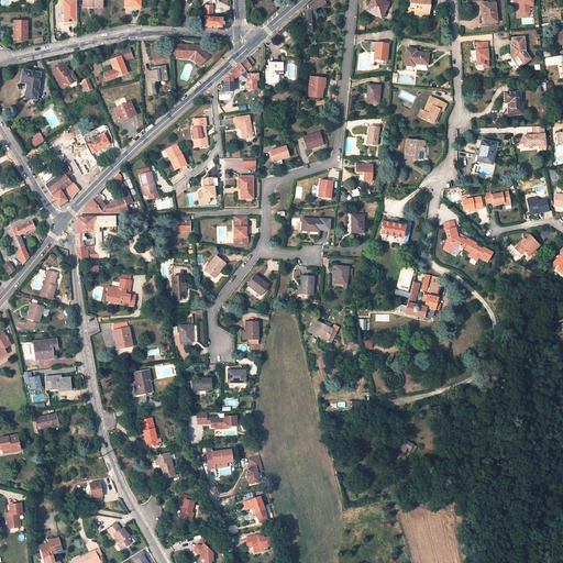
[(302,11),(304,32),(311,32),(310,12),(316,9),(326,4),(322,0),(315,0),(307,7),(307,10),(302,11)]
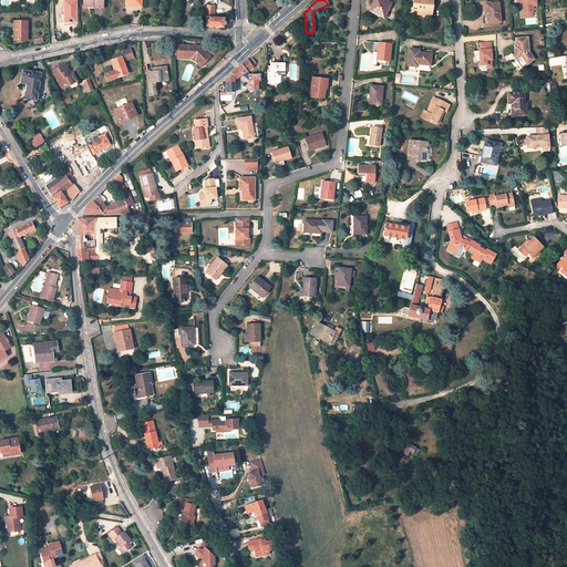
[(374,0),(369,11),(377,14),(377,16),(380,17),(384,18),(391,4),(383,0),(374,0)]
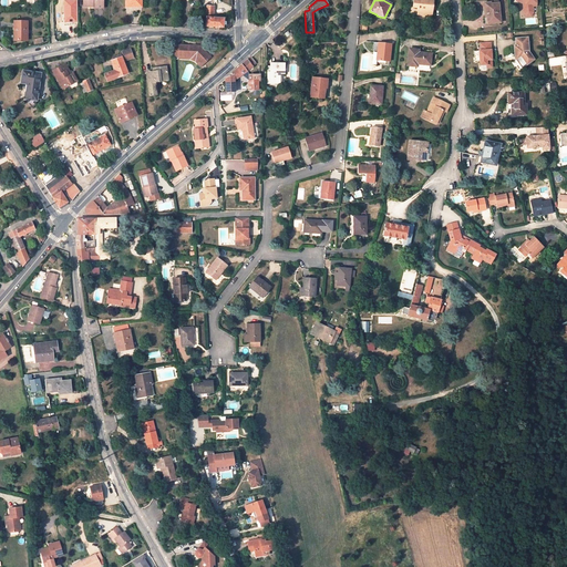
[(432,10),(432,6),(433,6),(433,0),(413,0),(413,8),(419,8),(418,14),(432,16),(432,10)]
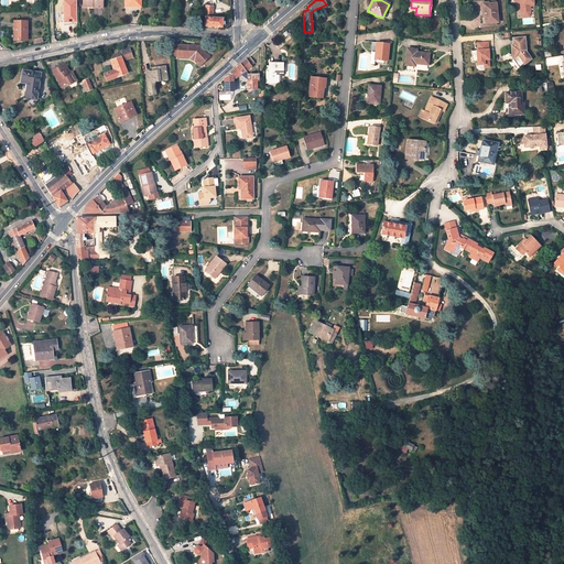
[(514,0),(514,1),(520,1),(522,0),(523,4),(521,4),(521,13),(524,17),(529,15),(531,13),(530,7),(530,4),(534,3),(533,0),(514,0)]
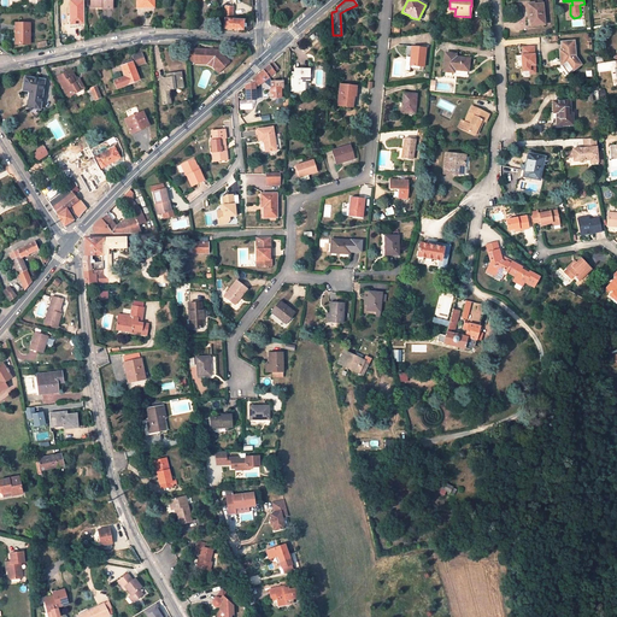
[(529,5),(532,21),(530,21),(530,25),(545,24),(542,4),(529,5)]
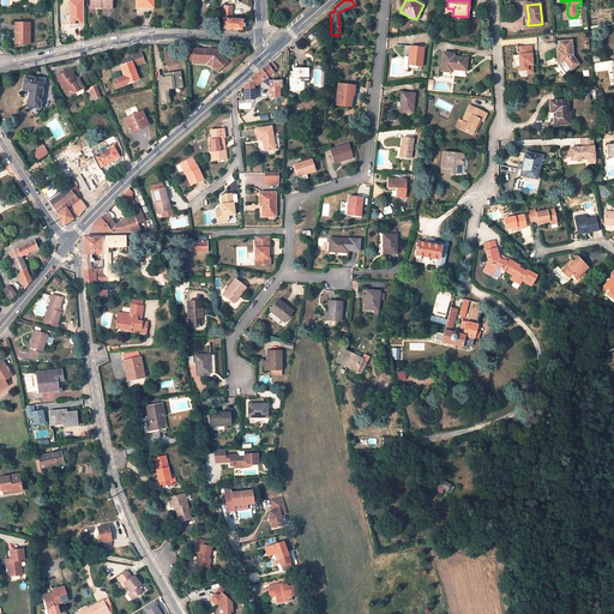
[(61,7),(61,23),(71,22),(71,13),(73,13),(72,6),(61,7)]
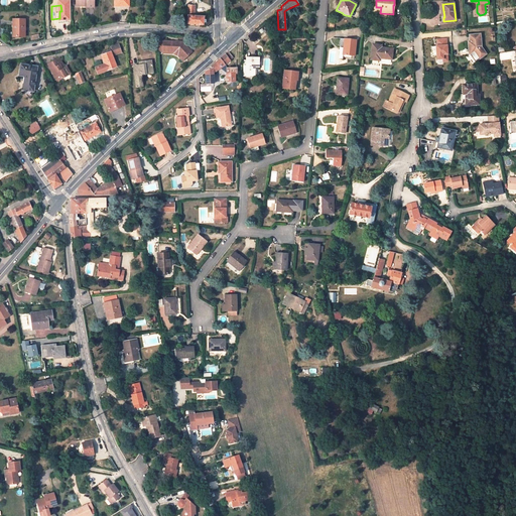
[(188,6),(187,24),(203,25),(204,17),(194,17),(195,6),(188,6)]
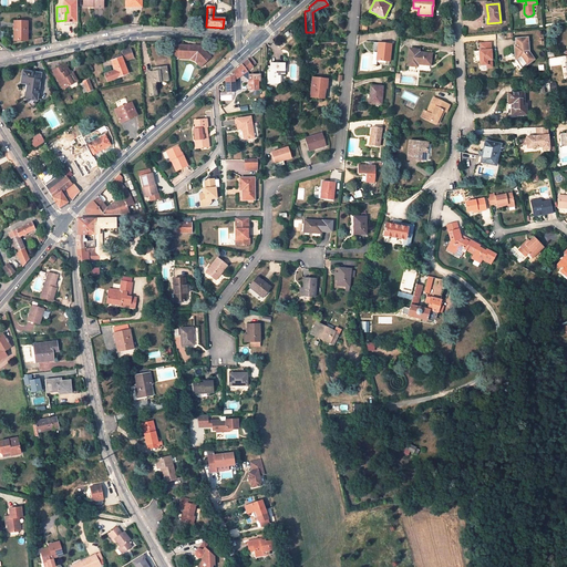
[(14,21),(14,40),(28,40),(28,21),(14,21)]
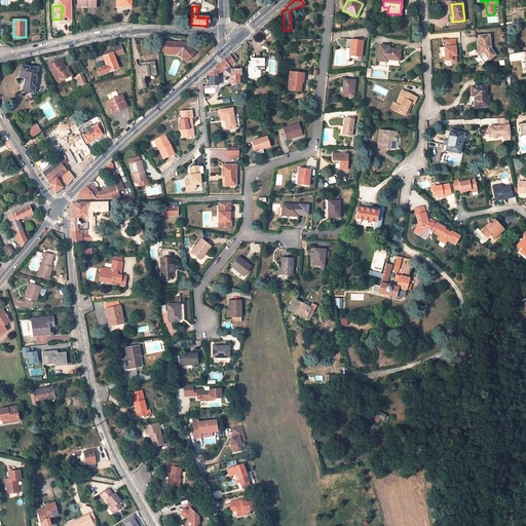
[(478,43),(479,55),(480,54),(485,63),(495,54),(490,47),(489,35),(479,36),(479,42),(478,43)]
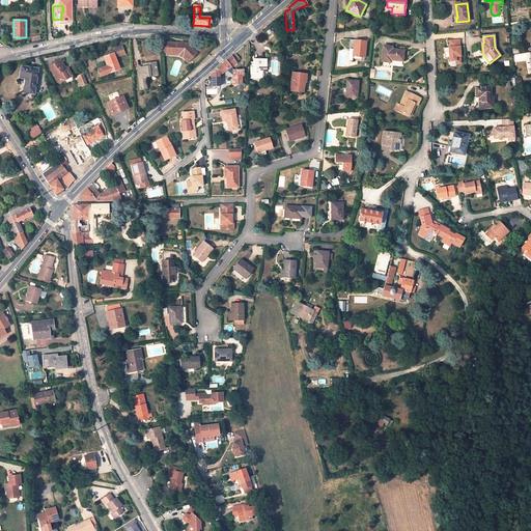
[(366,42),(355,40),(353,56),(365,58),(366,42)]
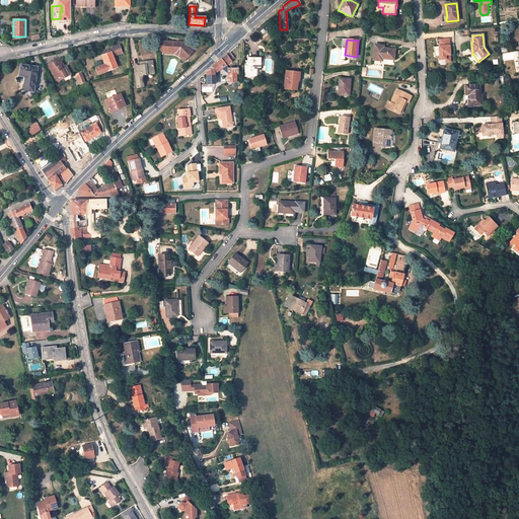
[(440,62),(450,61),(449,40),(439,40),(439,46),(434,46),(434,56),(439,56),(440,62)]
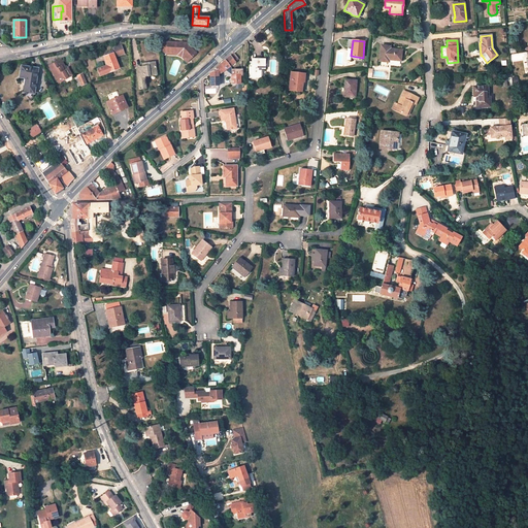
[(162,42),(162,53),(166,54),(166,53),(177,54),(184,56),(188,61),(196,54),(187,43),(162,42)]
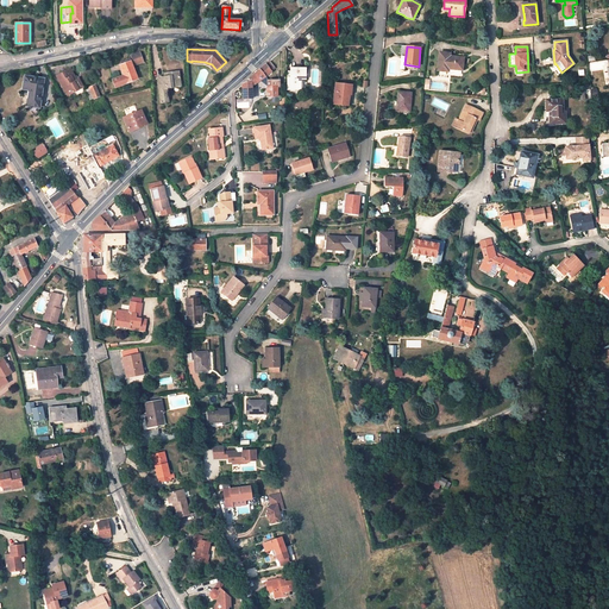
[(135,61),(120,66),(124,76),(115,80),(118,86),(137,79),(132,66),(143,61),(139,54),(132,56),(135,61)]
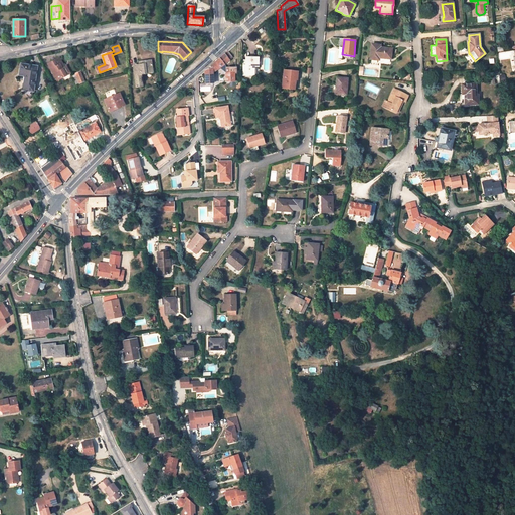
[(381,45),(372,45),(370,59),(379,60),(378,61),(382,62),(383,63),(384,63),(387,64),(389,63),(390,59),(391,59),(392,49),(380,47),(381,45)]
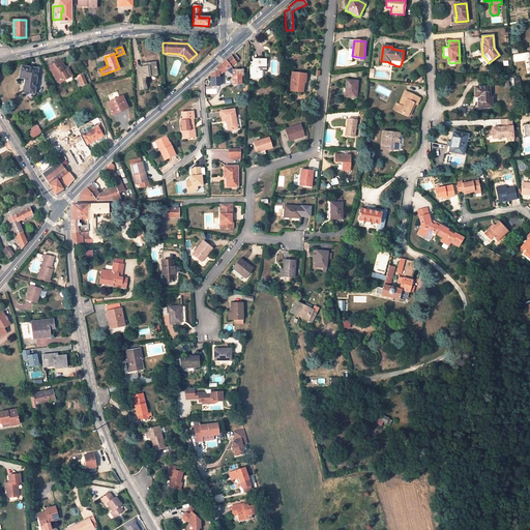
[(183,58),(187,62),(188,61),(184,56),(178,54),(167,53),(167,54),(176,55),(183,58)]
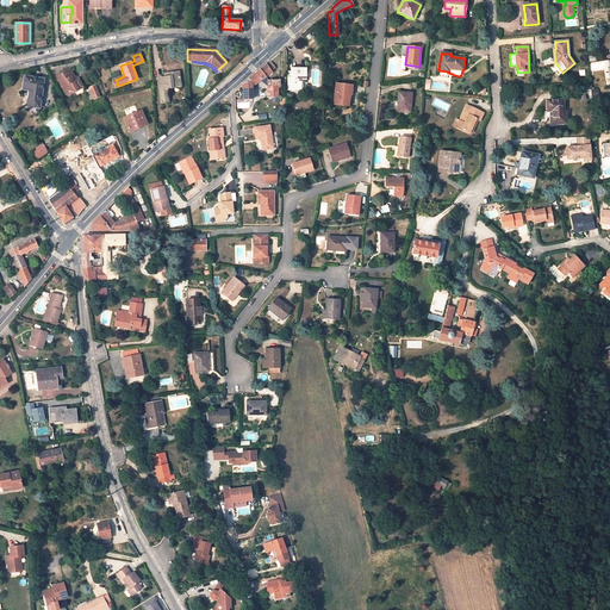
[(273,72),(277,69),(271,61),(267,64),(273,72)]
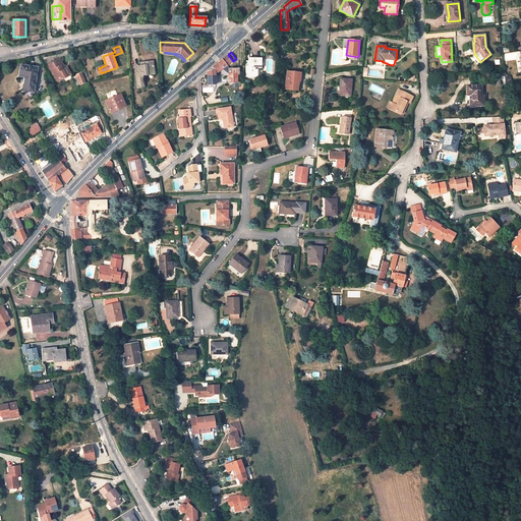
[(209,84),(216,84),(215,73),(233,61),(228,55),(217,64),(213,67),(214,69),(208,72),(208,80),(209,84)]
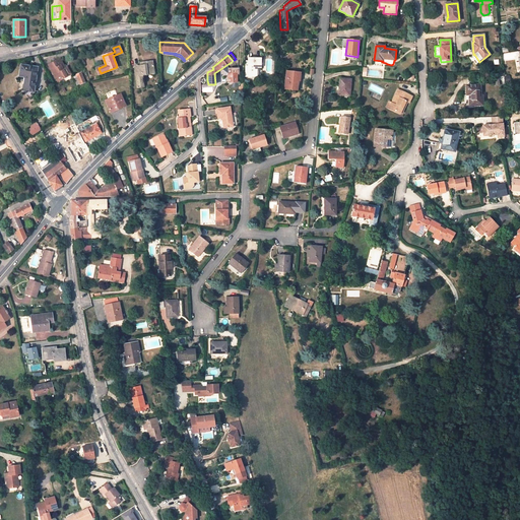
[(63,69),(61,65),(63,64),(60,59),(49,65),(58,80),(71,73),(67,67),(65,68),(63,69)]
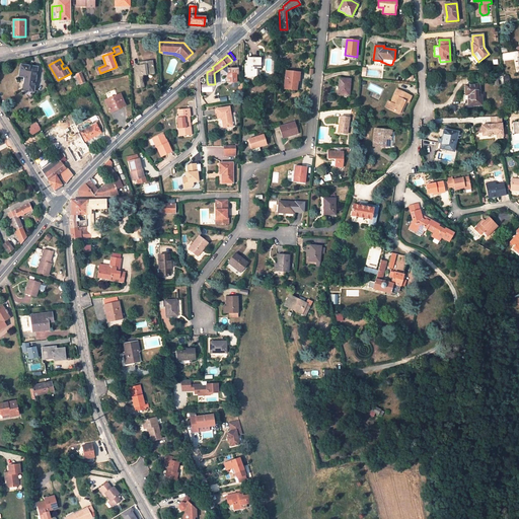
[(256,77),(256,67),(261,67),(261,61),(247,60),(247,63),(247,67),(245,67),(245,76),(256,77)]
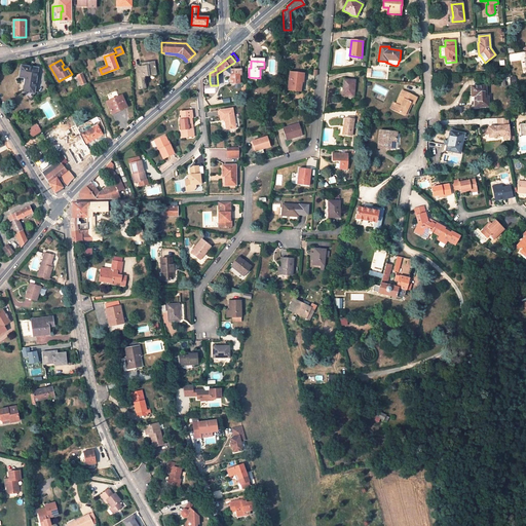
[(136,68),(139,88),(146,87),(145,80),(144,76),(146,76),(150,75),(149,72),(155,71),(154,62),(147,63),(148,66),(142,67),(136,68)]
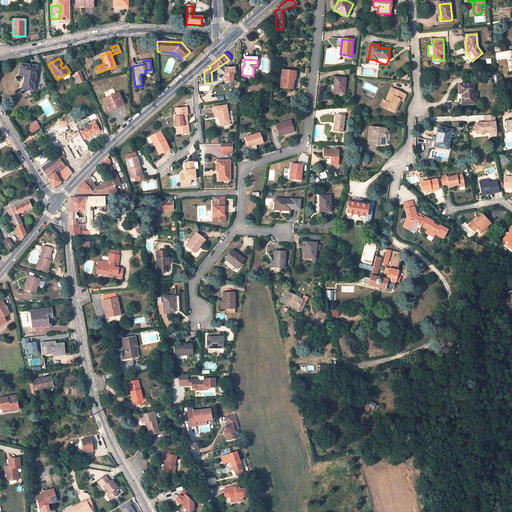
[(21,64),(19,75),(24,76),(22,89),(33,90),(37,67),(21,64)]
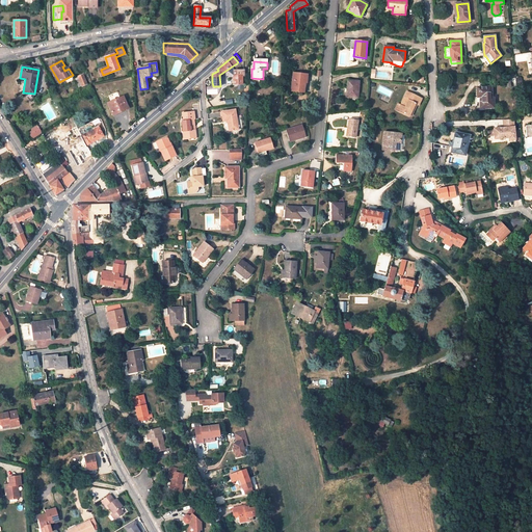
[(244,70),(234,71),(234,77),(233,77),(234,84),(242,84),(242,76),(244,76),(244,70)]
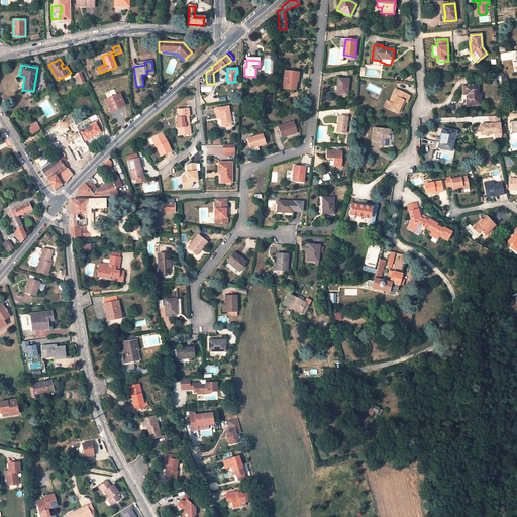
[(294,72),(285,71),(283,89),(295,90),(296,81),(293,80),(294,72)]
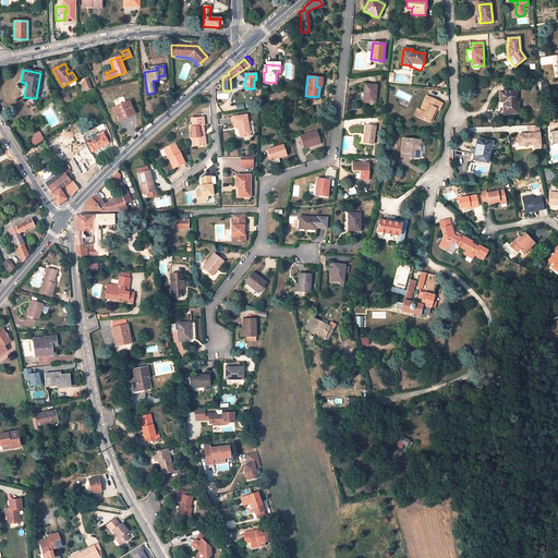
[(82,81),(86,89),(91,87),(87,79),(82,81)]
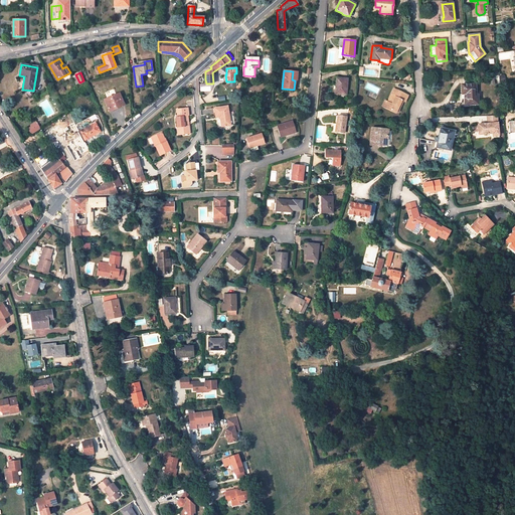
[(345,78),(340,78),(337,78),(335,94),(346,95),(348,79),(345,78)]
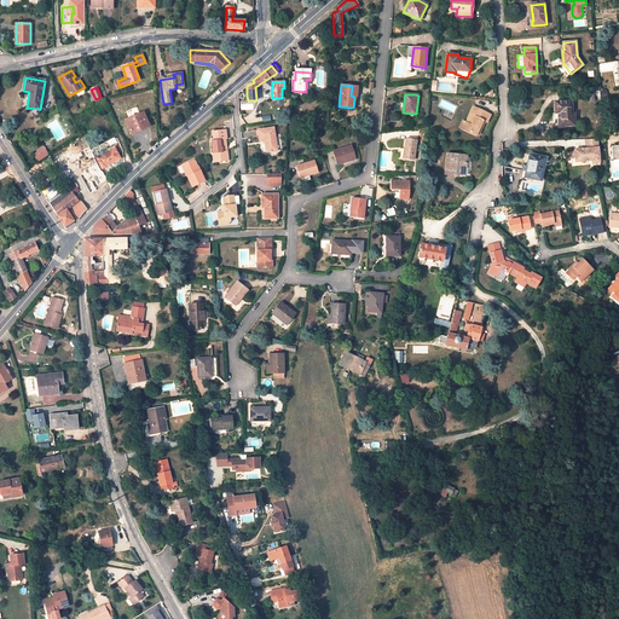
[(555,102),(556,113),(553,113),(553,121),(556,121),(559,121),(559,126),(574,125),(573,114),(572,114),(571,102),(555,102)]
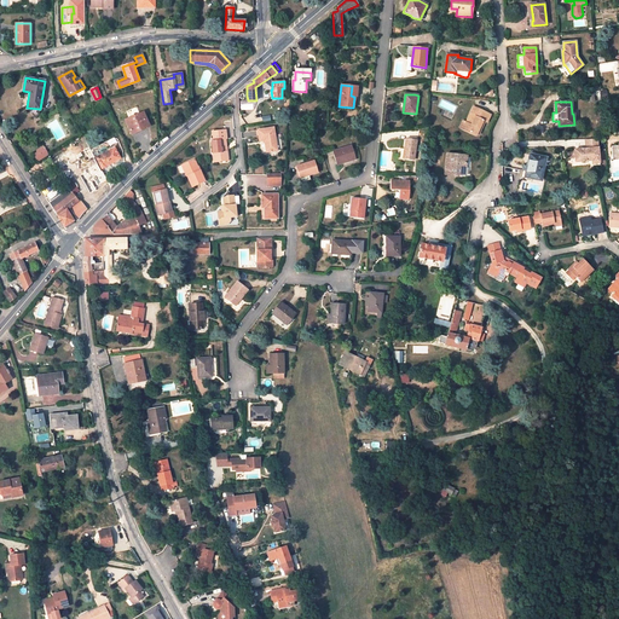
[(468,123),(464,129),(476,136),(478,134),(480,128),(484,121),(487,123),(491,115),(474,106),(467,122),(468,123)]
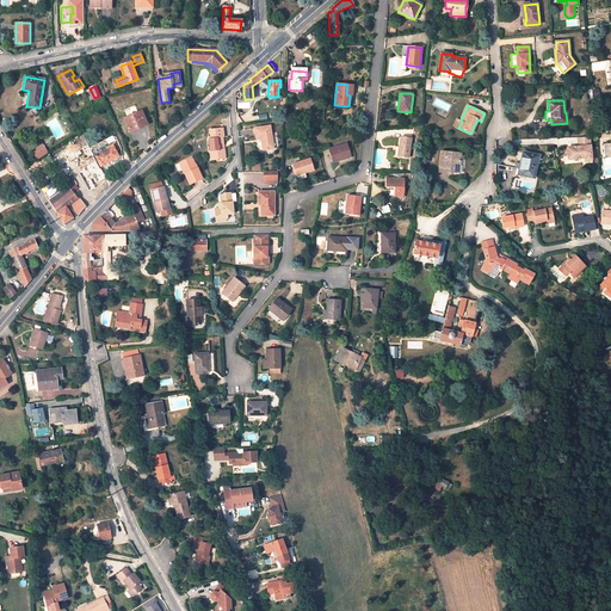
[(123,118),(130,133),(135,130),(134,128),(146,122),(141,111),(123,118)]
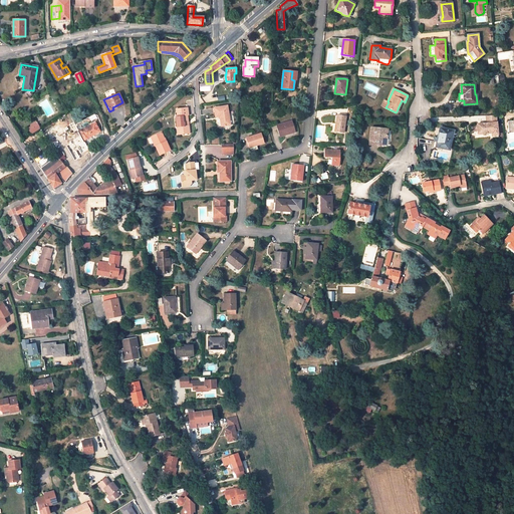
[(230,124),(227,105),(214,108),(216,116),(220,116),(222,125),(230,124)]
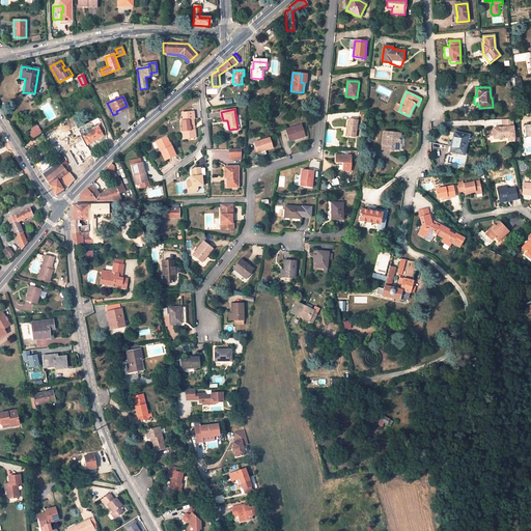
[(196,131),(195,126),(196,126),(195,115),(187,116),(187,119),(185,119),(186,123),(184,124),(185,135),(187,134),(187,140),(190,140),(190,142),(197,141),(196,133),(194,134),(194,131),(196,131)]
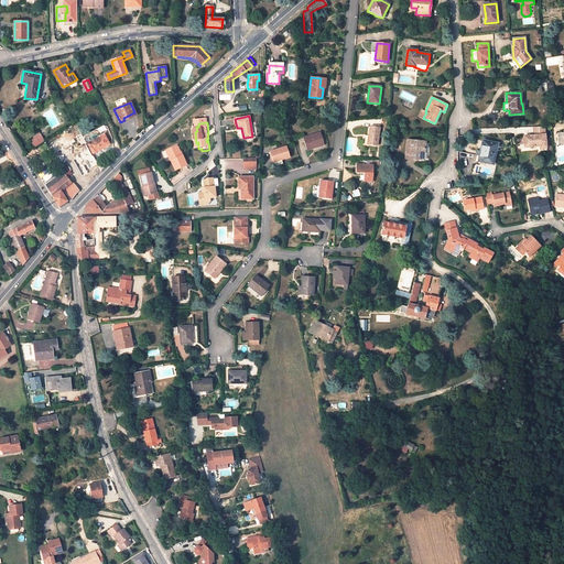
[(370,127),(368,144),(377,145),(379,128),(370,127)]
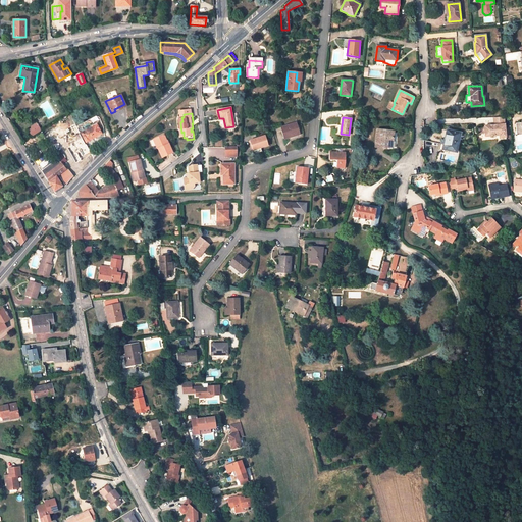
[(505,124),(504,117),(493,117),(494,125),(484,126),(485,128),(485,134),(485,136),(499,135),(498,124),(505,124)]
